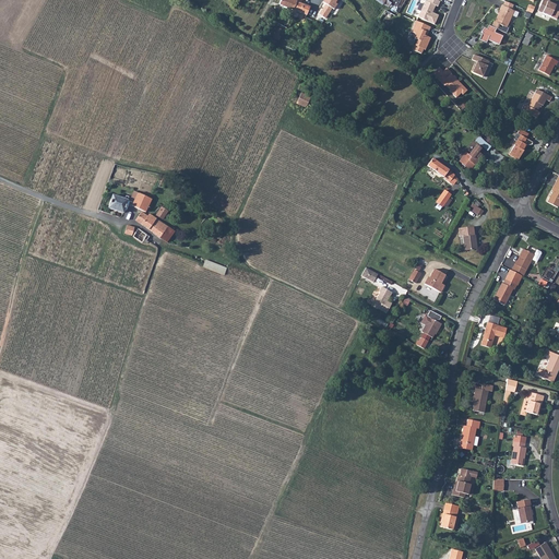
[(290,0),(289,0),(283,0),(281,6),(295,12),(298,0),(290,0)]
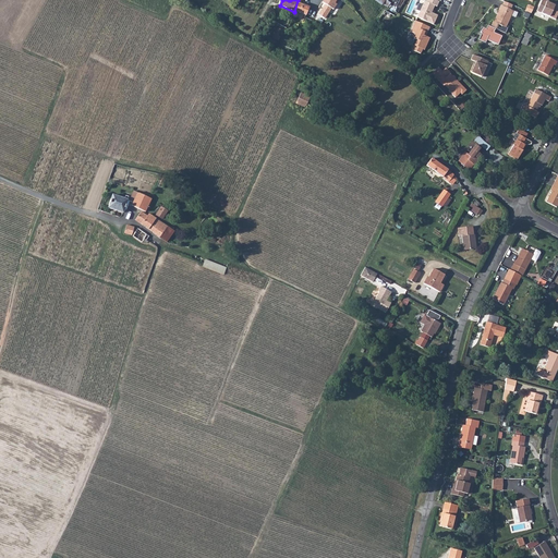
[(304,1),(300,0),(298,0),(294,12),(292,16),(292,17),(298,20),(299,20),(301,14),(307,17),(312,9),(303,5),(304,1)]
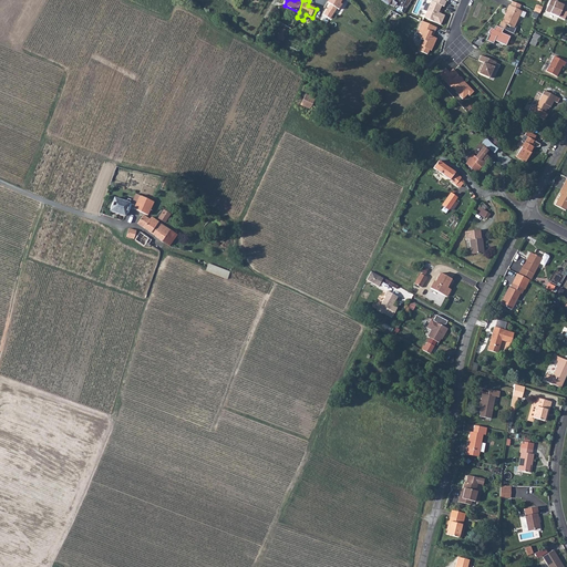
[(344,0),(343,0),(328,0),(328,2),(338,9),(344,0)]
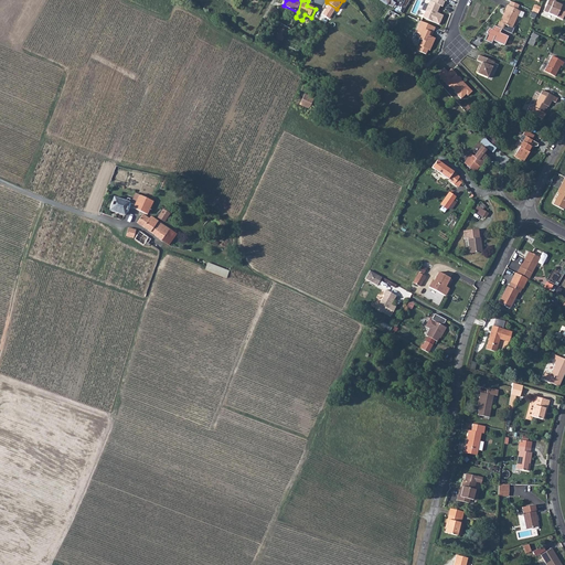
[(443,7),(445,1),(440,0),(430,0),(430,1),(429,1),(423,18),(439,24),(443,16),(437,12),(439,6),(443,7)]
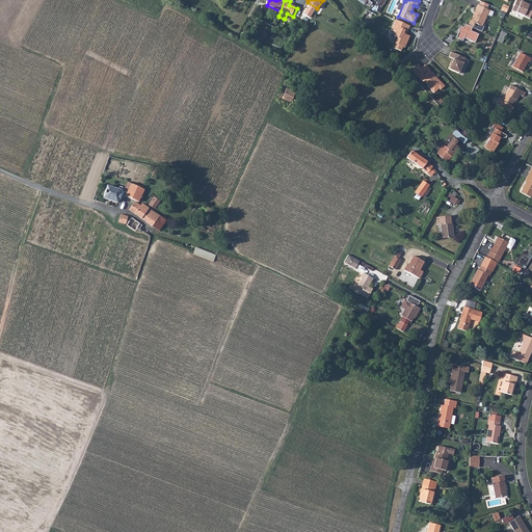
[(529,4),(520,0),(515,0),(511,10),(529,19),(531,11),(531,4),(529,3),(529,4)]
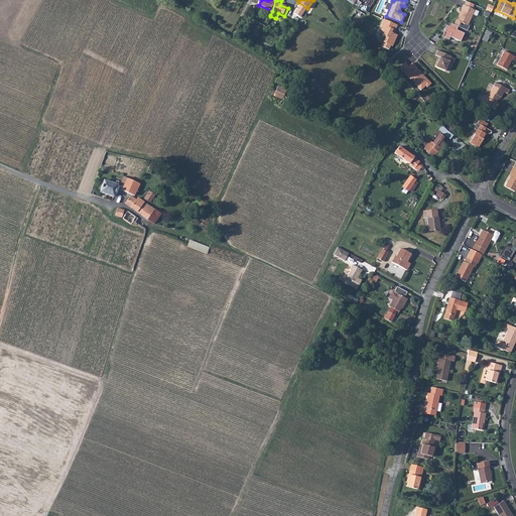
[(465,5),(463,5),(462,8),(462,9),(457,20),(456,20),(454,24),(458,26),(467,30),(469,26),(468,25),(475,10),(472,9),(474,5),(466,1),(465,5)]
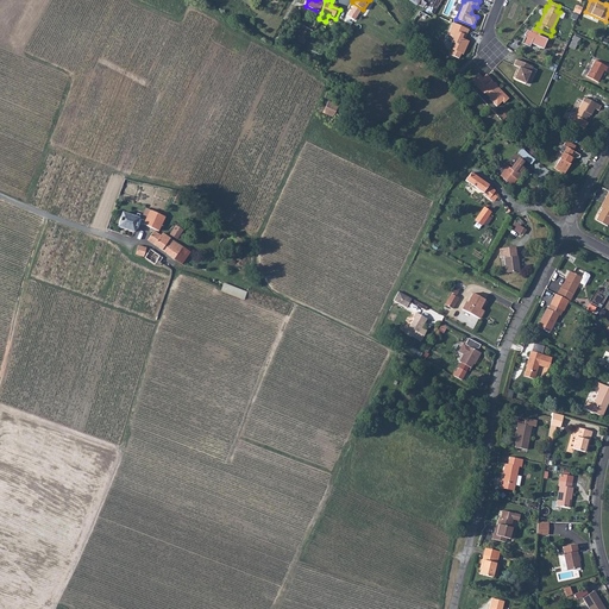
[(359,16),(353,12),(351,16),(340,10),(336,19),(352,26),(359,16)]
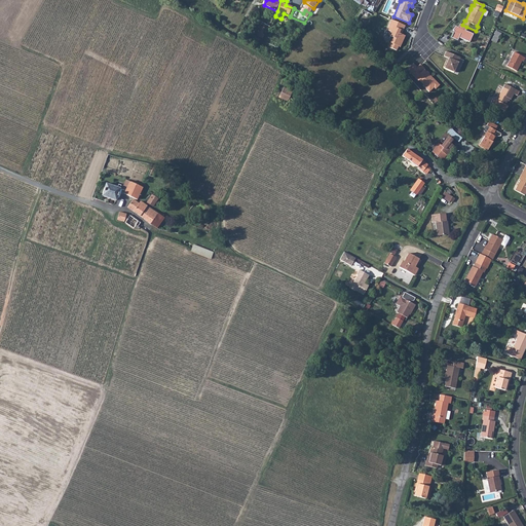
[(404,26),(391,20),(386,30),(390,31),(389,34),(390,36),(392,37),(390,43),(392,43),(390,47),(397,50),(399,46),(400,47),(405,36),(401,34),(404,26)]
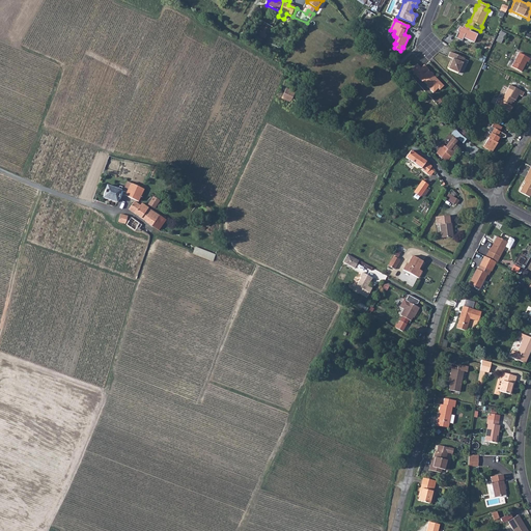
[(467,25),(464,24),(463,28),(459,27),(456,30),(457,31),(455,38),(462,40),(463,37),(474,43),(477,34),(470,31),(471,27),(467,25)]
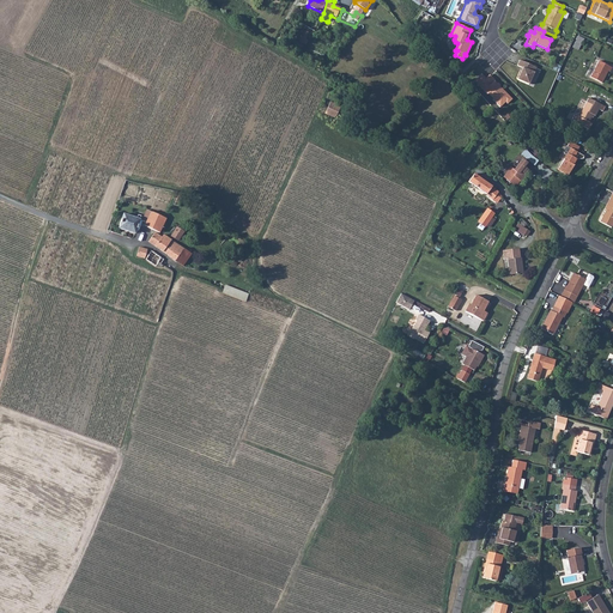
[(298,41),(305,44),(308,41),(305,40),(309,32),(304,30),(304,32),(303,32),(298,41)]
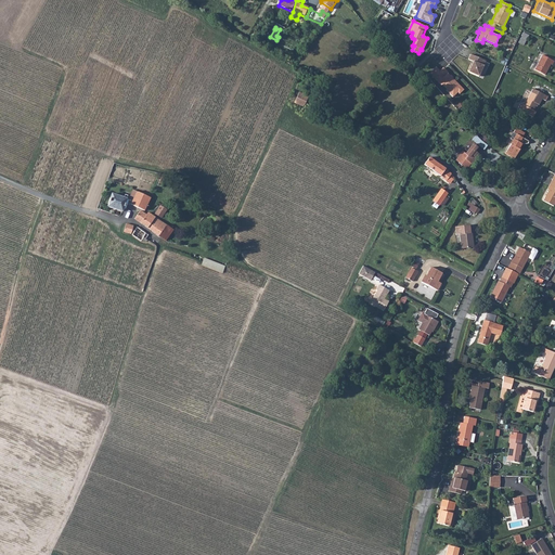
[(527,38),(523,36),(518,42),(524,46),(527,38)]
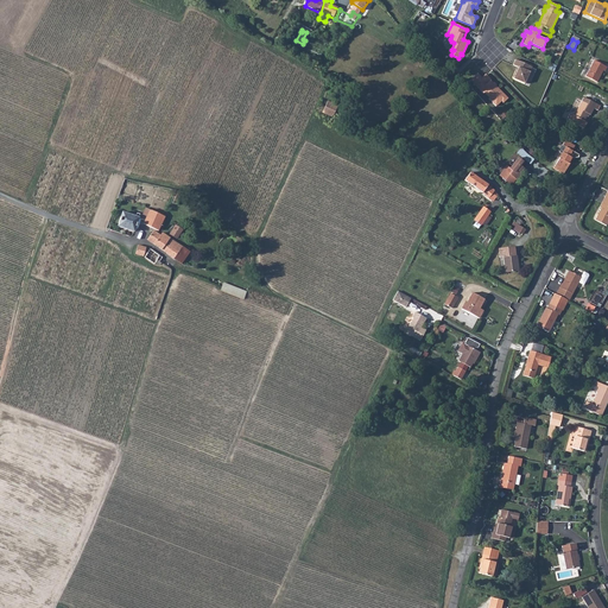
[(532,67),(515,59),(513,65),(517,67),(512,77),(513,78),(525,83),(532,67)]
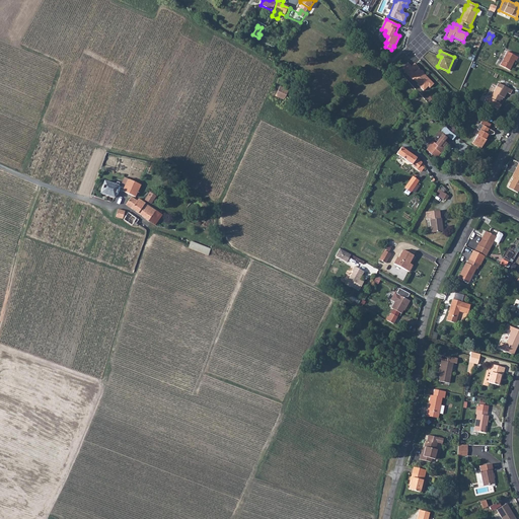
[(516,61),(518,57),(507,52),(500,65),(510,70),(515,60),(516,61)]
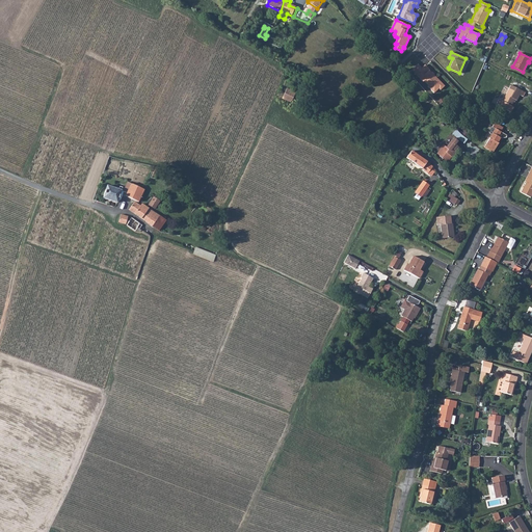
[(418,64),(411,70),(423,82),(424,81),(428,85),(427,86),(434,92),(439,88),(441,90),(445,86),(433,75),(431,73),(429,70),(425,64),(422,68),(418,64)]
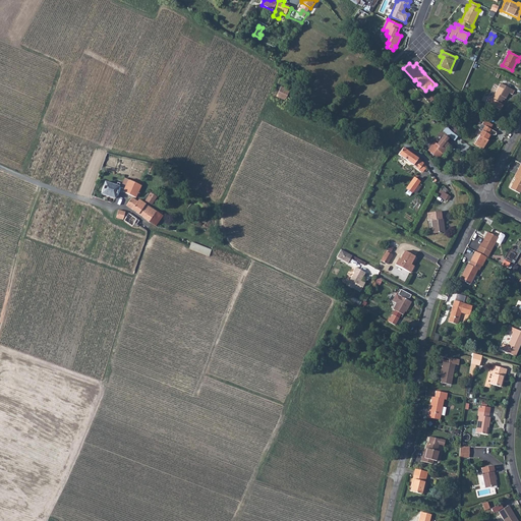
[(505,98),(506,98),(509,93),(512,94),(514,91),(501,83),(491,99),(501,104),(503,100),(504,98),(505,98)]
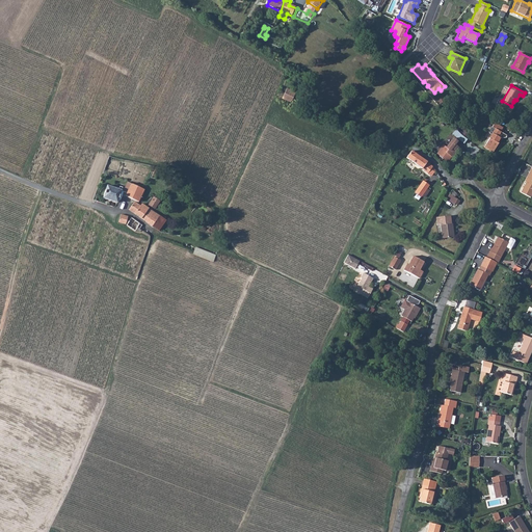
[(284,88),(280,98),(288,101),(292,91),(284,88)]
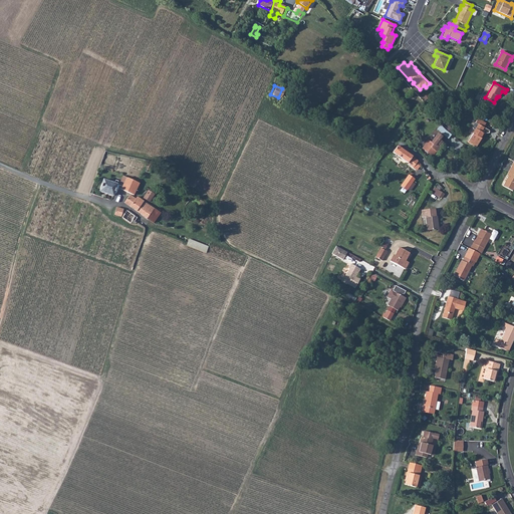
[(489,131),(484,127),(486,123),(478,118),(476,122),(478,124),(468,143),(476,147),(481,139),(479,137),(479,136),(481,137),(483,134),(484,134),(488,134),(489,134),(489,133),(490,133),(490,132),(489,131)]
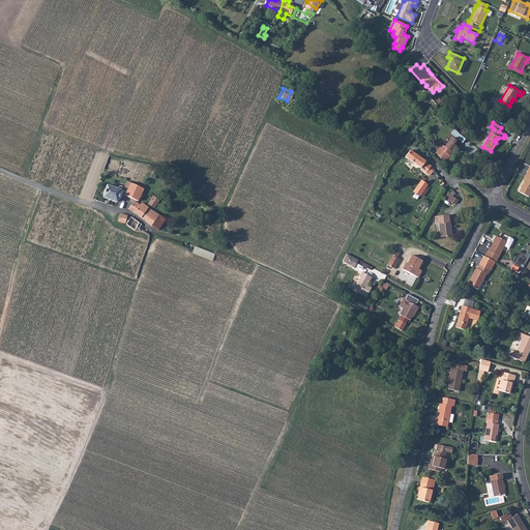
[(450,134),(455,139),(460,134),(454,128),(450,134)]
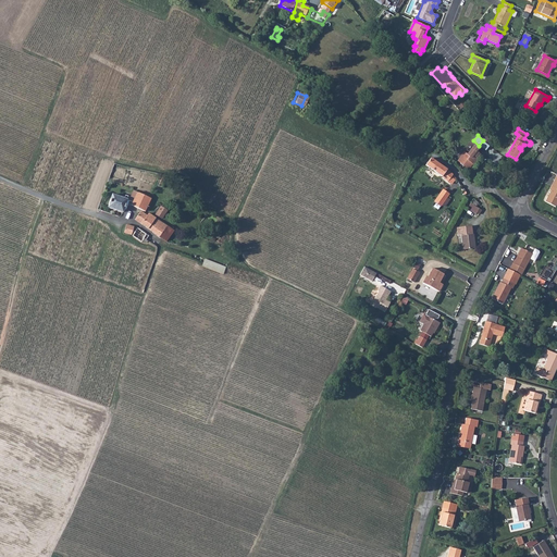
[(489,146),(483,140),(479,146),(485,150),(489,146)]
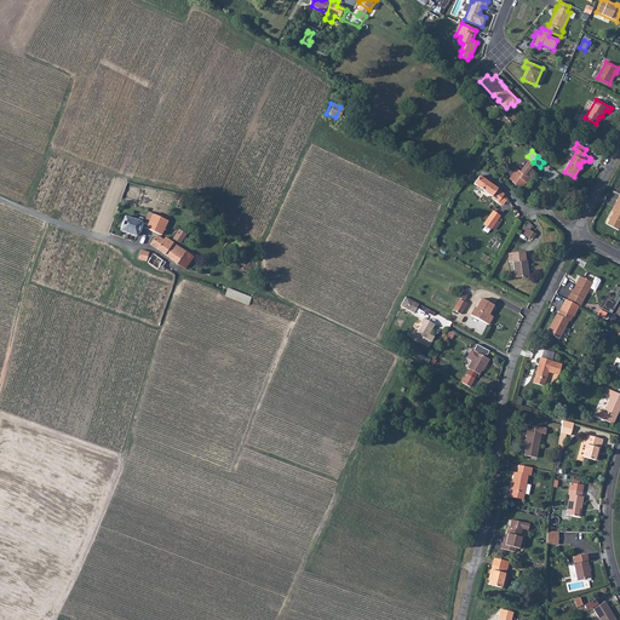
[(528,161),(527,162),(526,165),(522,170),(520,172),(517,170),(510,179),(522,188),(527,183),(528,184),(537,173),(530,168),(533,165),(528,161)]
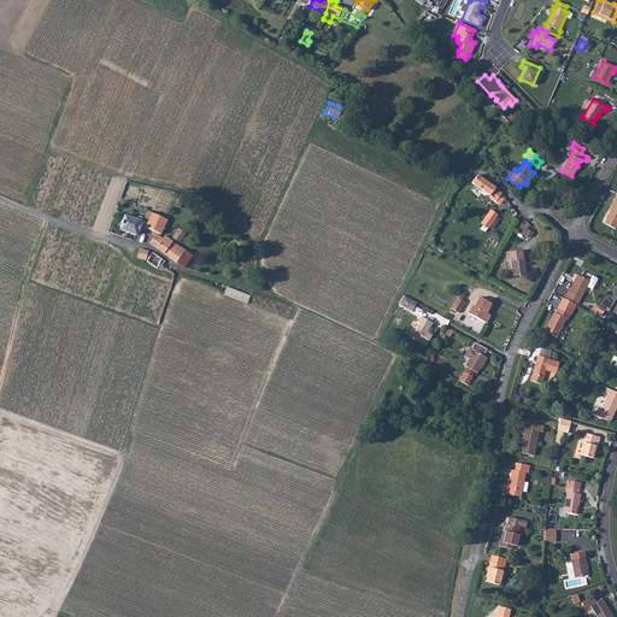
[(504,199),(505,198),(501,193),(495,188),(477,175),(471,183),(474,184),(488,194),(489,195),(497,201),(500,204),(504,199)]
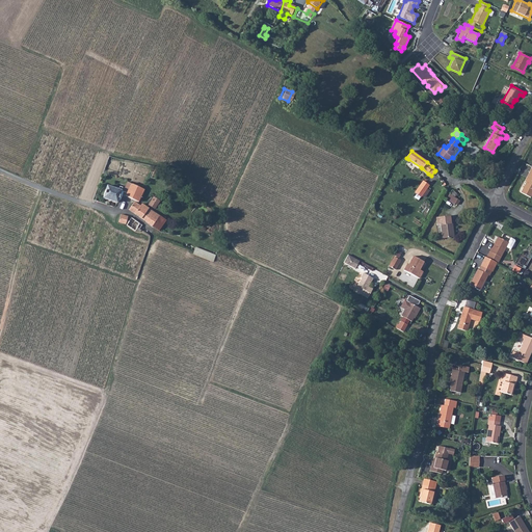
[(421,167),(408,159),(407,161),(419,169),(421,167)]
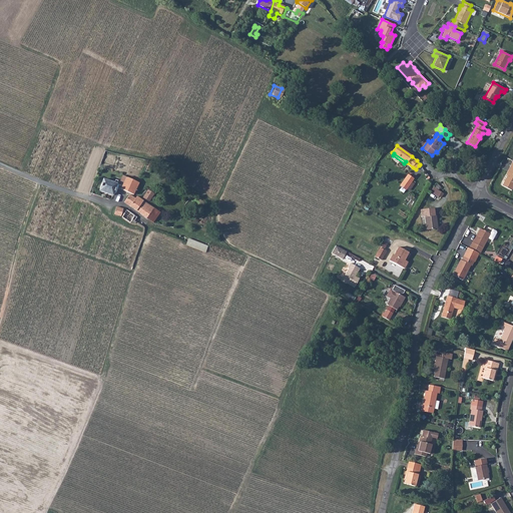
[(507,175),(502,185),(512,190),(512,187),(512,161),(506,175),(507,175)]
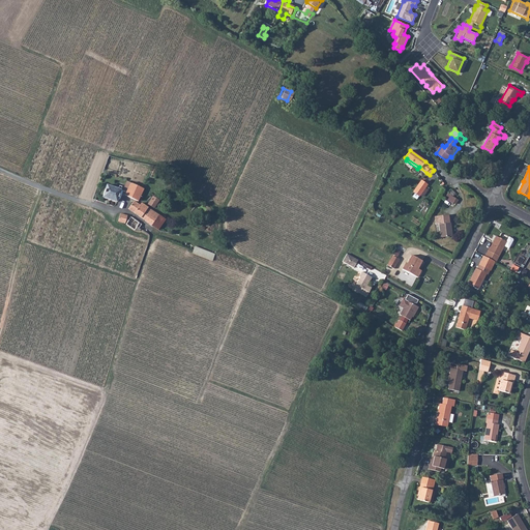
[(414,192),(419,196),(420,195),(425,187),(428,184),(421,181),(414,192)]
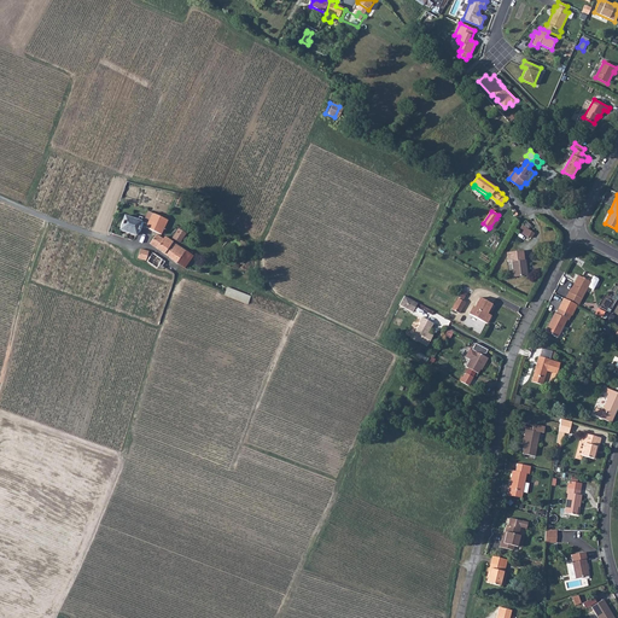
[(145,221),(136,217),(134,222),(136,223),(140,225),(144,226),(143,228),(159,234),(165,221),(147,215),(145,221)]
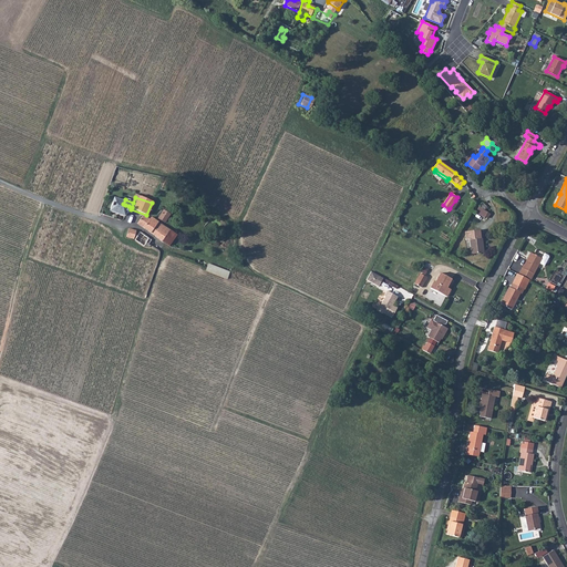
[(106,213),(121,218),(123,214),(125,205),(123,204),(111,199),(106,213)]
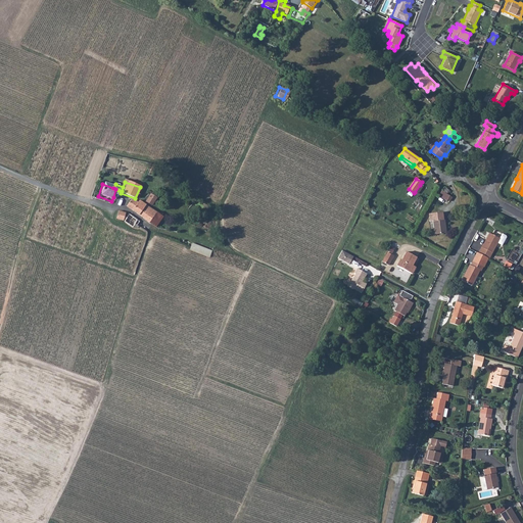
[(423,187),(420,185),(415,192),(418,194),(423,187)]
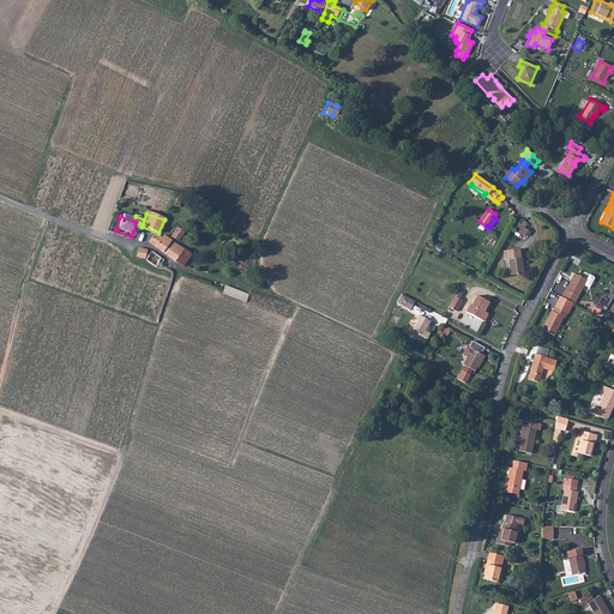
[(522,220),(519,223),(522,226),(519,229),(518,232),(524,236),(525,235),(528,236),(531,232),(524,228),(528,224),(522,220)]
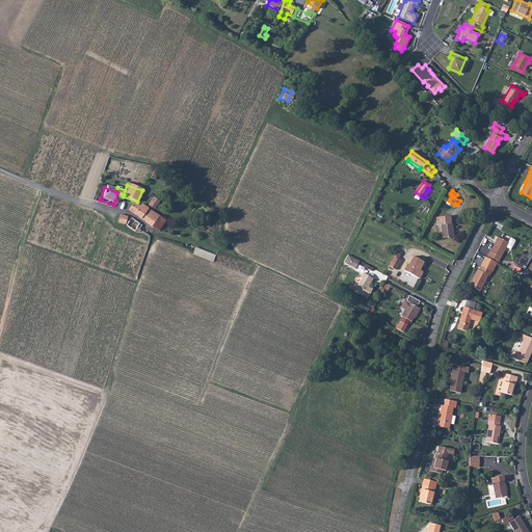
[(152,208),(156,201),(151,197),(147,205),(152,208)]
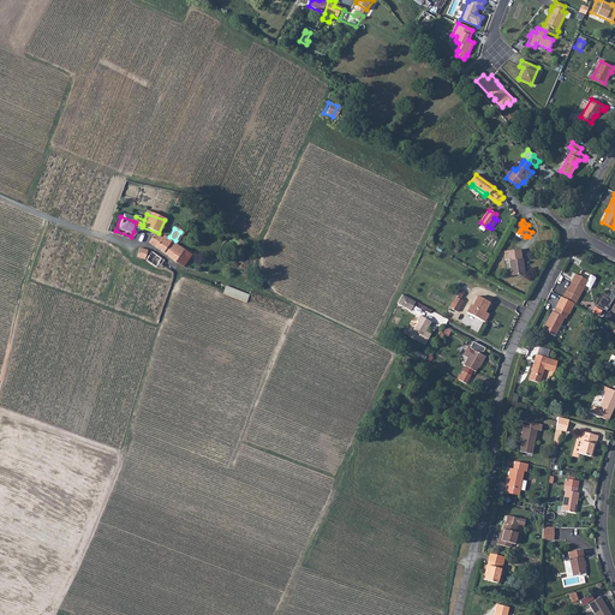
[(153,237),(147,245),(151,249),(157,239),(153,237)]
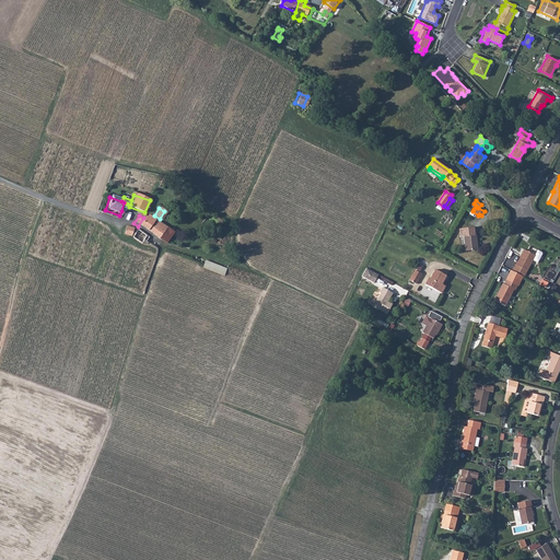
[(143,218),(138,226),(147,232),(153,220),(144,216),(143,218)]
